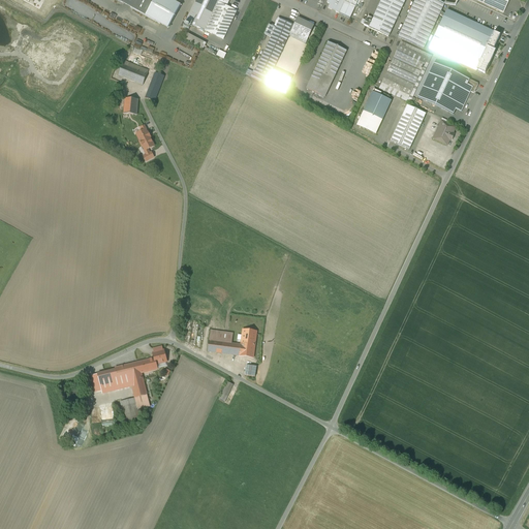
[(116,0),(121,2),(168,29),(181,5),(170,0),(116,0)]
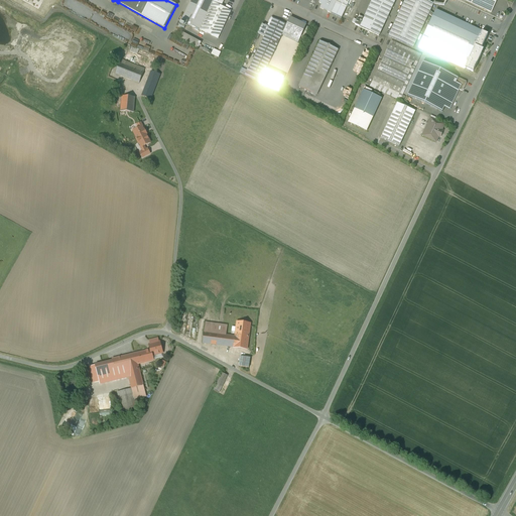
[(194,27),(207,0),(190,0),(181,21),(186,24),(194,27)]
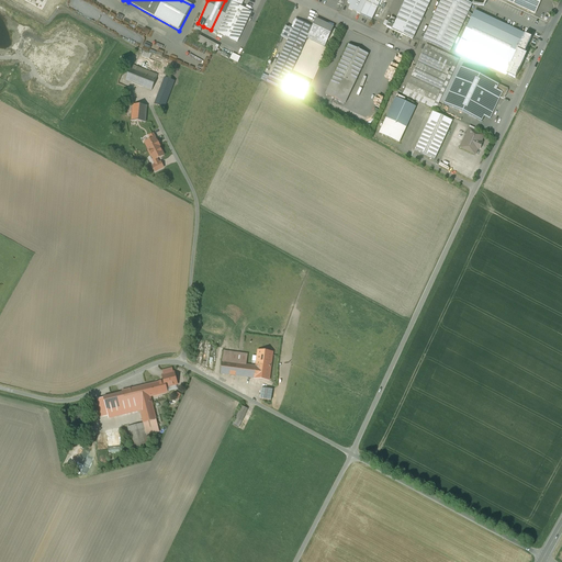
[(225,0),(211,30),(217,33),(233,0),(243,4),(244,0),(225,0)]
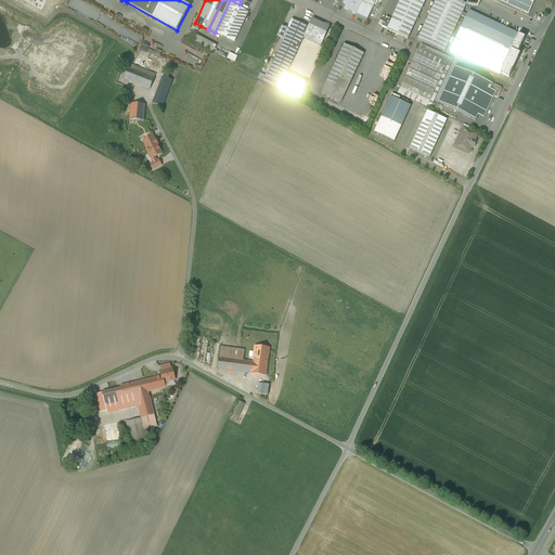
[(240,4),(230,0),(215,33),(234,42),(248,12),(239,7),(240,4)]
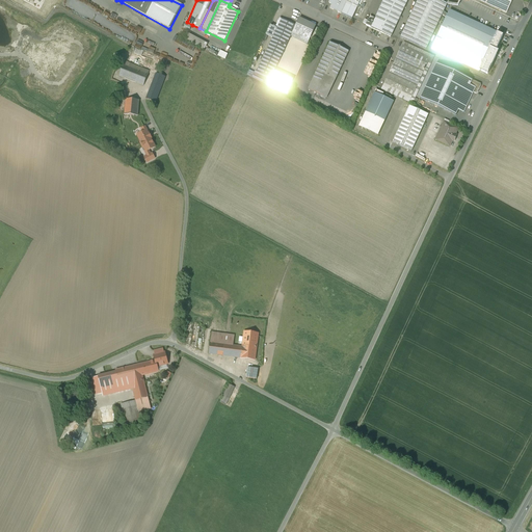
[(334,0),(331,4),(329,8),(341,14),(347,0),(334,0)]
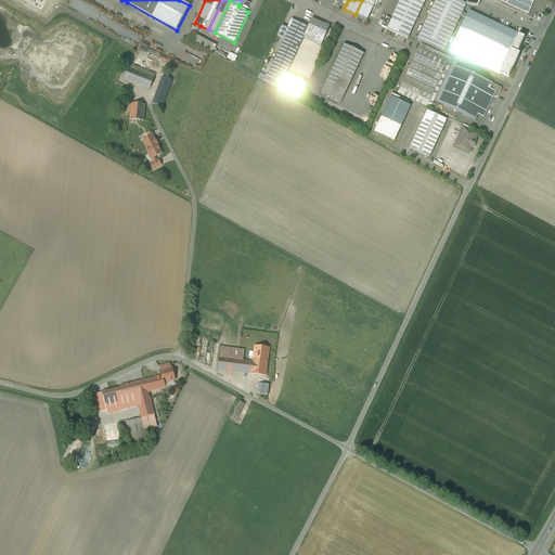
[(376,0),(362,0),(361,4),(372,10),(376,0)]
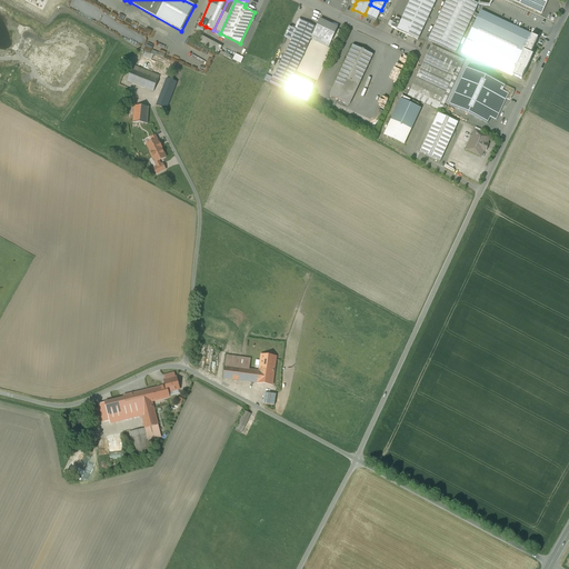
[(410,0),(401,20),(396,18),(391,28),(418,40),(436,0),(410,0)]
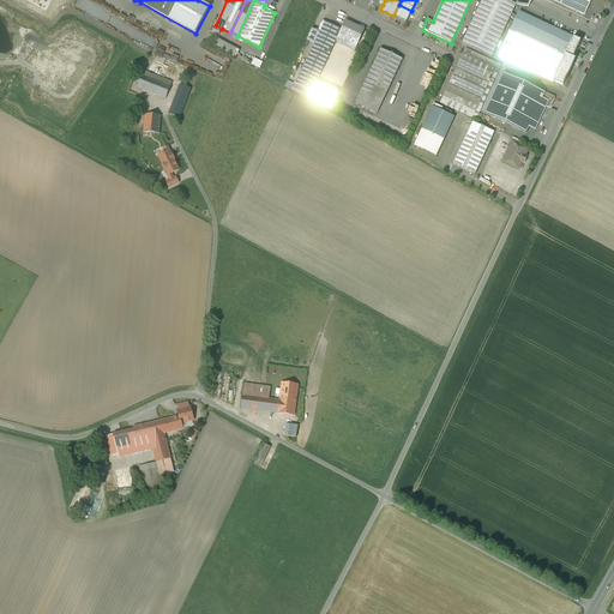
[(516,5),(505,0),(481,0),(467,32),(462,43),(492,56),(513,10),(516,5)]
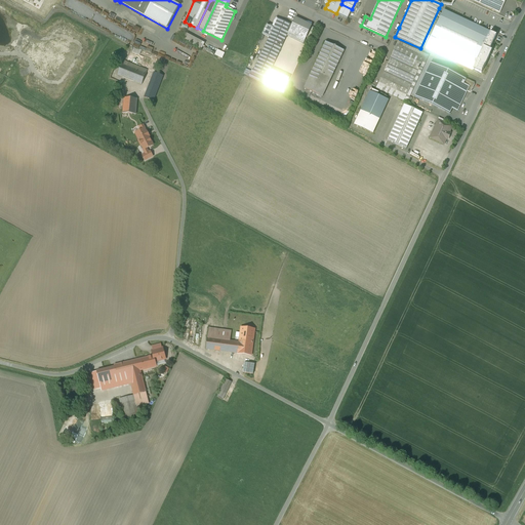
[(506,0),(472,0),(499,12),(506,0)]
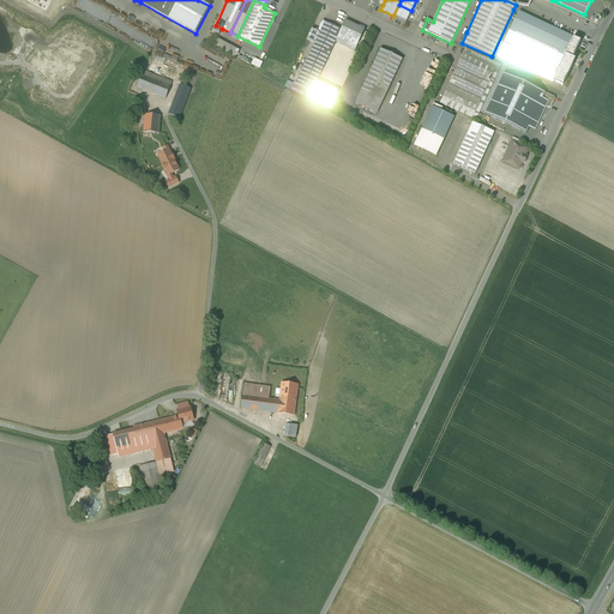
[(411,11),(399,5),(393,16),(407,22),(411,11)]
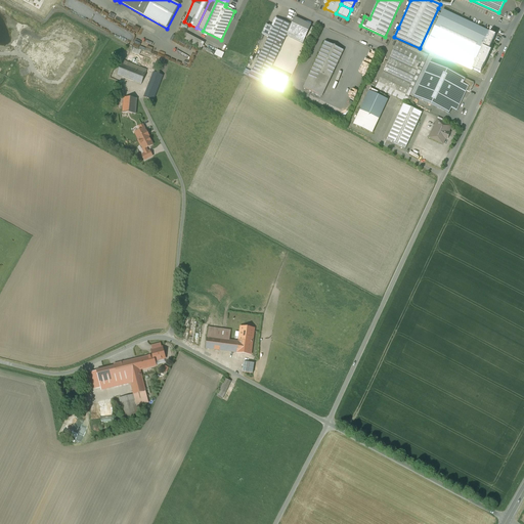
[(472,70),(489,33),(442,10),(425,48),(472,70)]
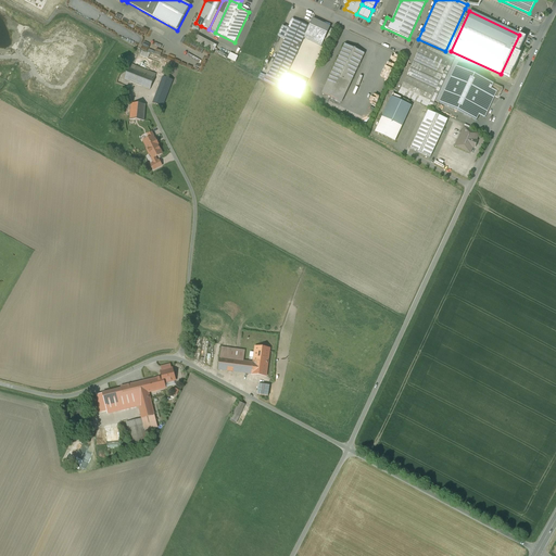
[(285,40),(269,75),(267,74),(266,76),(264,81),(280,90),(280,89),(287,75),(304,38),(308,27),(294,20),(289,30),(285,40)]
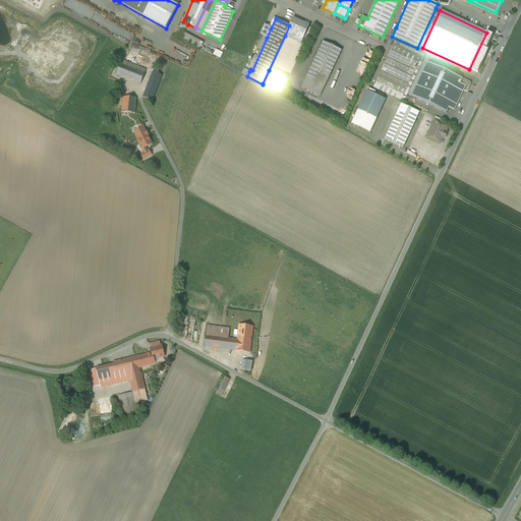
[(308,25),(293,18),(285,36),(300,43),(308,25)]
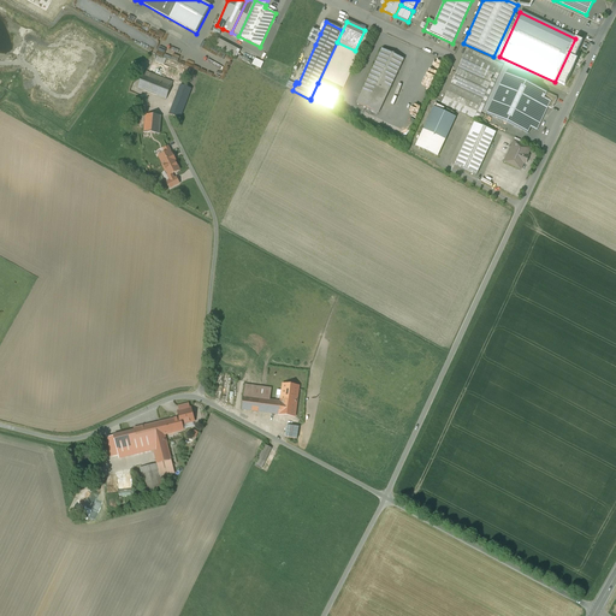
[(320,34),(313,30),(308,41),(315,45),(320,34)]
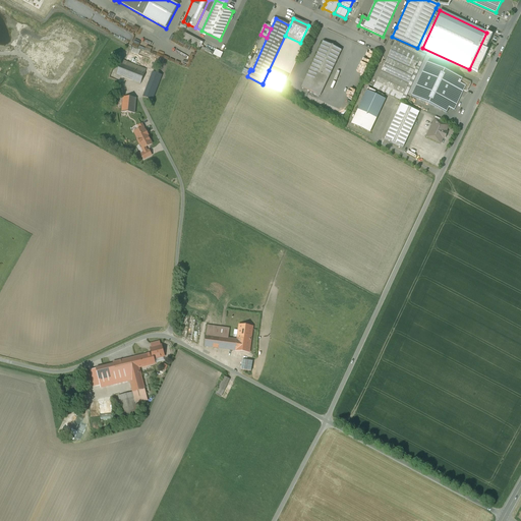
[(486,33),(469,69),(477,73),(485,57),(484,56),(486,52),(485,51),(489,42),(493,36),(486,33)]
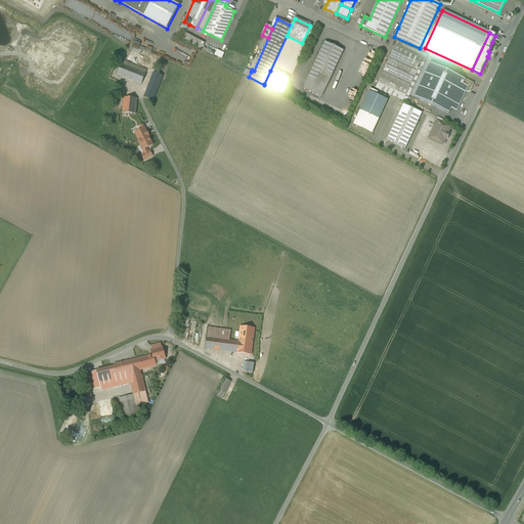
[(205,43),(186,34),(182,40),(185,41),(201,49),(205,43)]
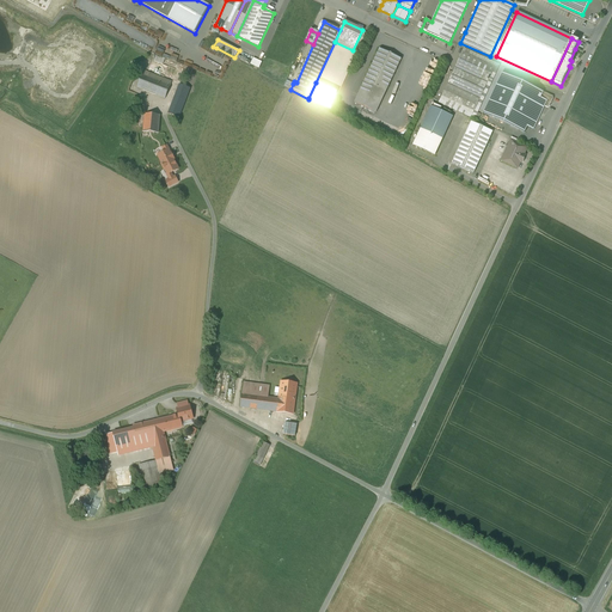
[(158,43),(154,54),(183,65),(185,59),(177,56),(178,54),(171,51),(171,53),(164,50),(165,46),(158,43)]
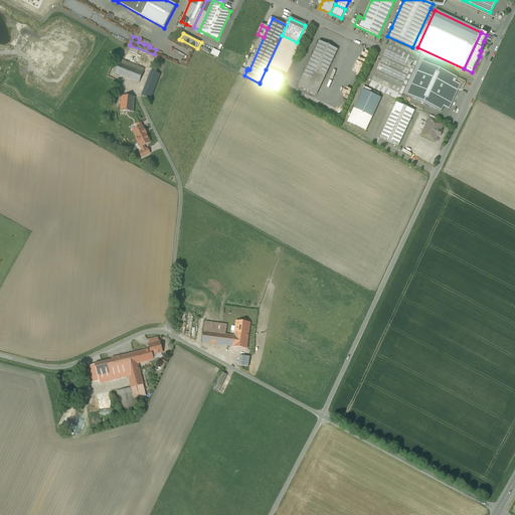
[(320,41),(298,87),(316,95),(338,49),(320,41)]
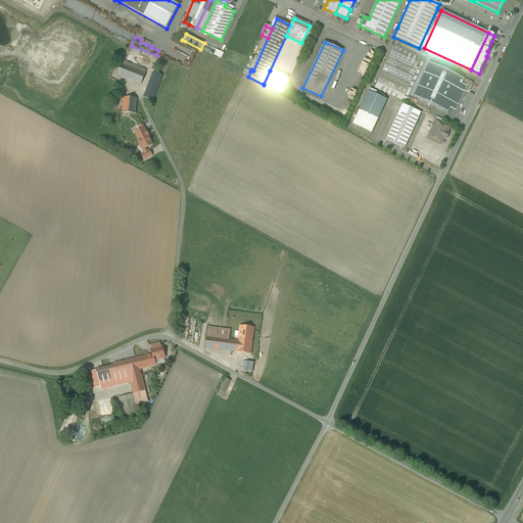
[(423,57),(395,44),(376,85),(403,98),(423,57)]
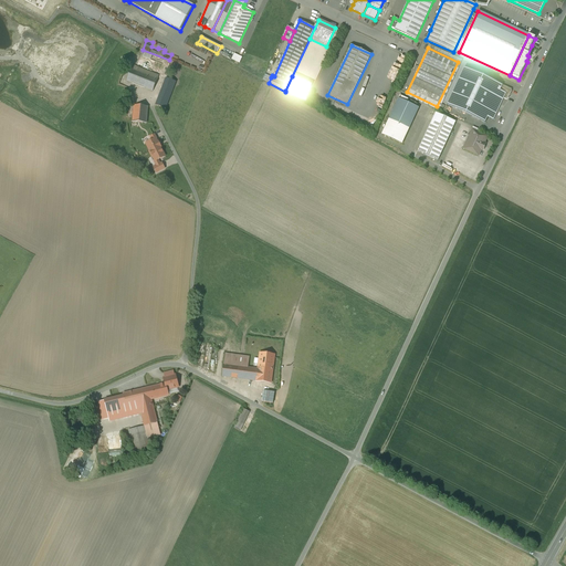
[(159,75),(133,65),(126,81),(153,92),(159,75)]
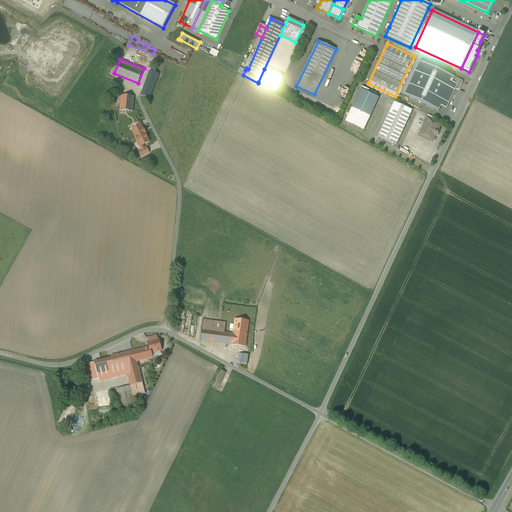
[(454,77),(420,61),(404,95),(438,111),(441,107),(446,109),(455,89),(458,91),(459,90),(460,90),(460,88),(460,87),(461,87),(463,83),(462,82),(463,81),(454,77)]
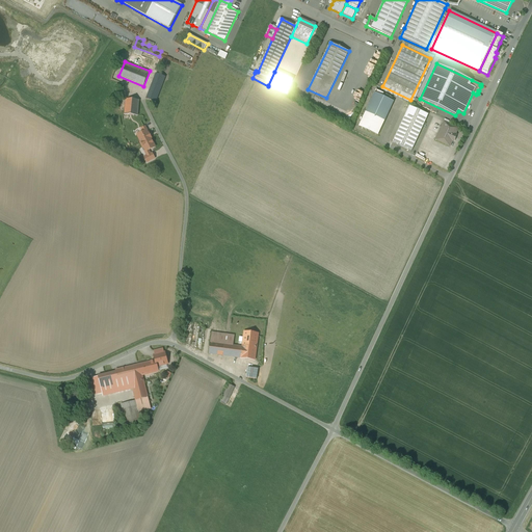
[(268,85),(286,94),(292,80),(274,72),(268,85)]
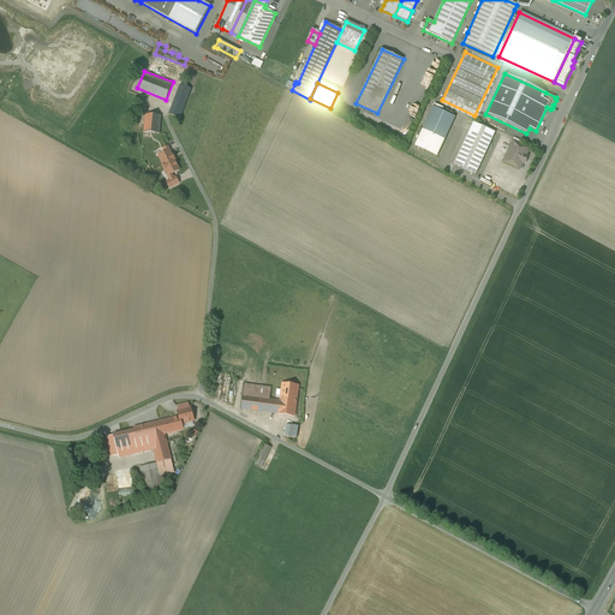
[(184,87),(180,85),(169,114),(179,119),(191,89),(184,87)]
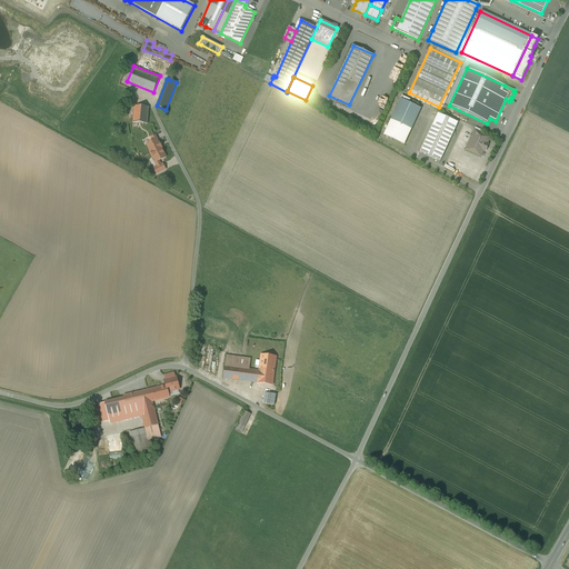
[(421,109),(400,99),(383,136),(403,146),(421,109)]
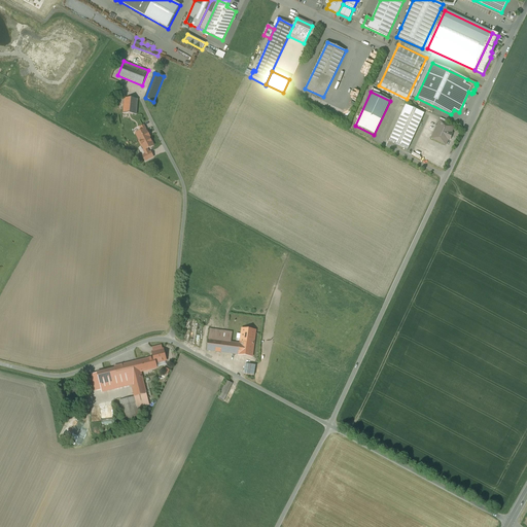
[(137,100),(125,99),(124,113),(136,114),(137,100)]
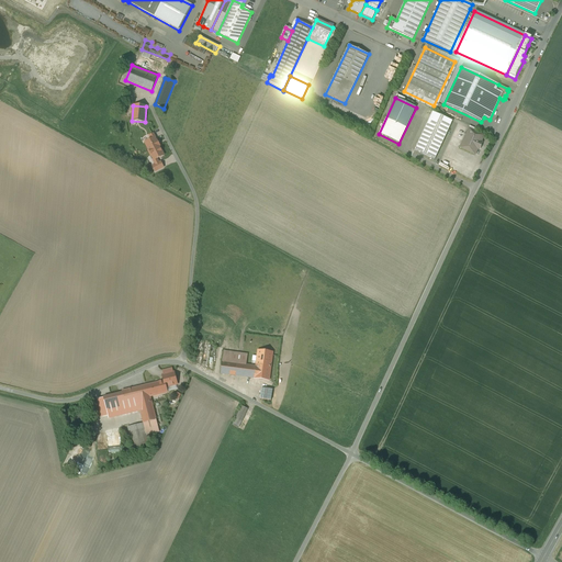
[(344,116),(324,107),(323,110),(343,120),(344,116)]
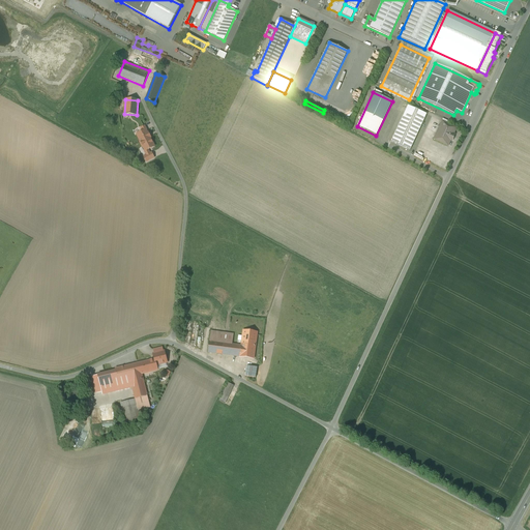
[(408,106),(390,142),(410,151),(427,114),(408,106)]
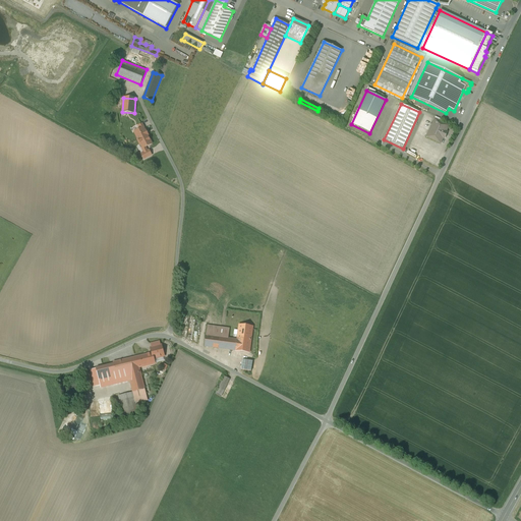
[(134,113),(122,112),(120,136),(132,137),(134,113)]
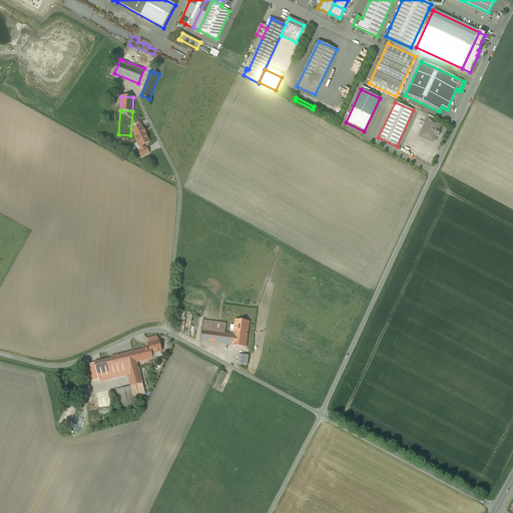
[(441,124),(428,118),(426,123),(423,129),(420,135),(433,141),(436,135),(437,136),(440,130),(439,130),(441,124)]
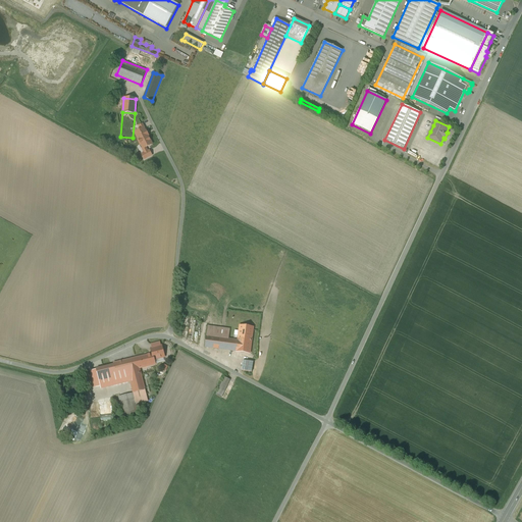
[(240,325),(238,341),(228,340),(206,336),(205,348),(237,352),(250,354),(253,327),(240,325)]
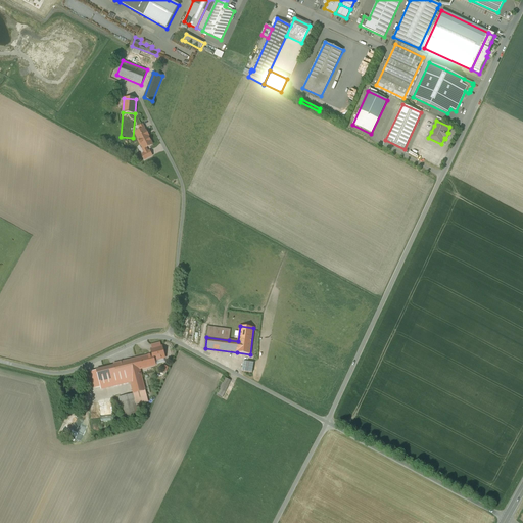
[(222,329),(208,327),(206,337),(229,340),(231,330),(226,329),(222,329)]
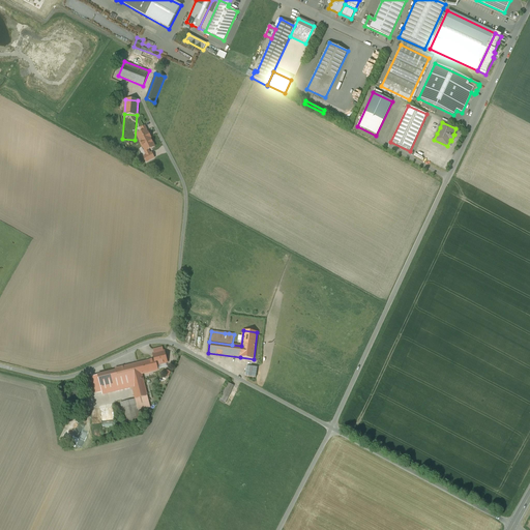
[(164,352),(154,354),(155,358),(154,359),(149,360),(152,372),(157,370),(156,365),(167,362),(164,352)]
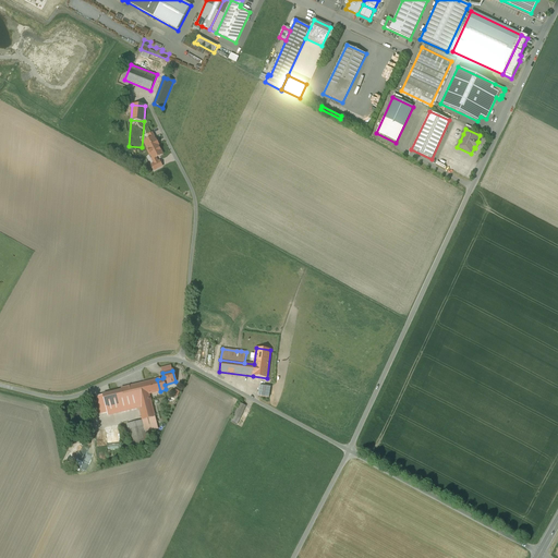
[(157,379),(121,388),(122,392),(123,397),(124,400),(135,397),(135,399),(136,399),(138,408),(142,421),(144,426),(156,423),(149,393),(160,391),(157,379)]
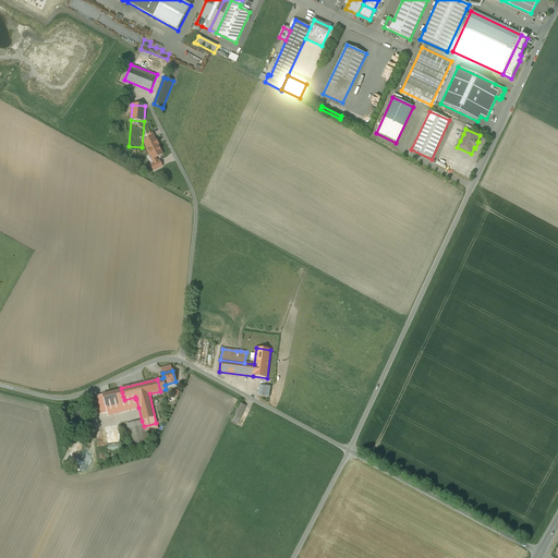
[(270,387),(259,386),(258,397),(269,398),(270,387)]
